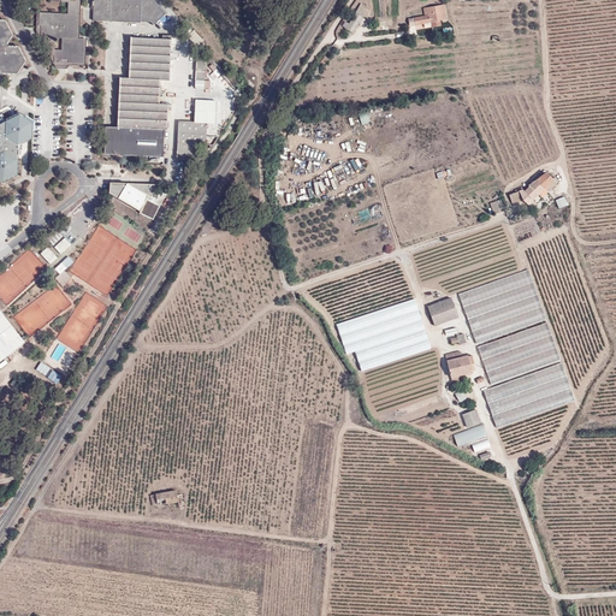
[(49,57),(54,57),(53,63),(83,64),(83,39),(76,39),(77,0),(60,0),(60,1),(67,3),(67,13),(39,12),(39,25),(41,25),(40,37),(43,39),(43,45),(47,45),(46,51),(51,51),(49,57)]
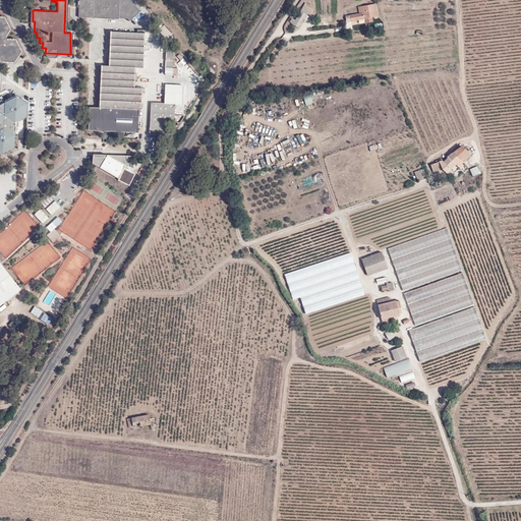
[(78,0),(78,17),(85,17),(87,5),(94,6),(94,8),(118,9),(118,0),(78,0)]
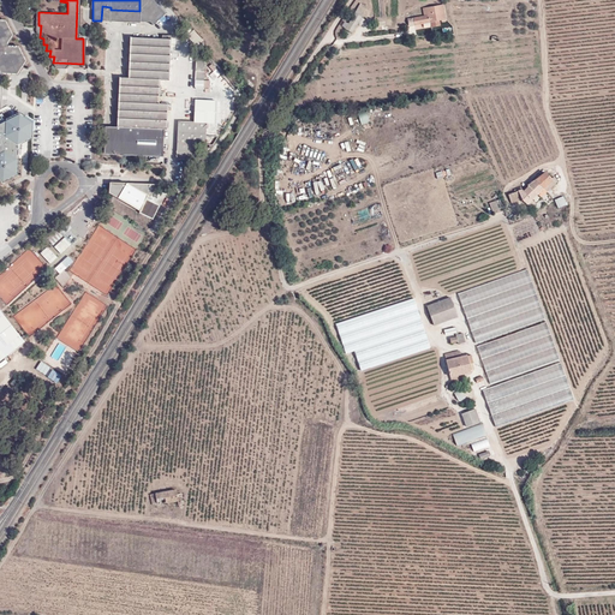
[(139,0),(139,23),(151,23),(154,27),(166,15),(153,0),(139,0)]
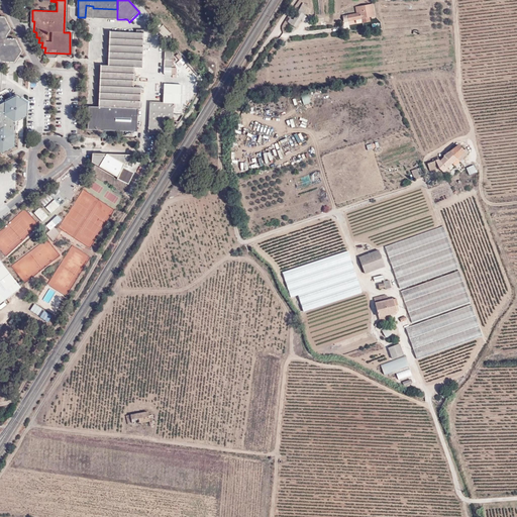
[(370,21),(370,17),(375,16),(374,3),(355,6),(356,13),(342,15),(343,21),(363,18),(363,22),(370,21)]
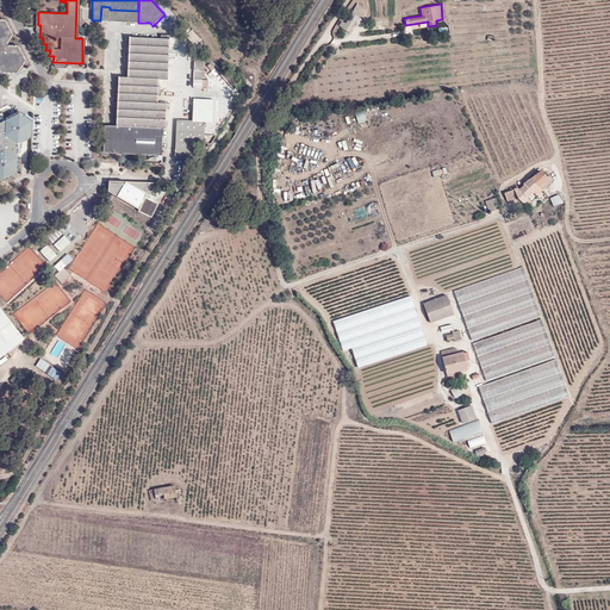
[(100,20),(138,23),(138,11),(110,10),(110,7),(101,6),(100,20)]
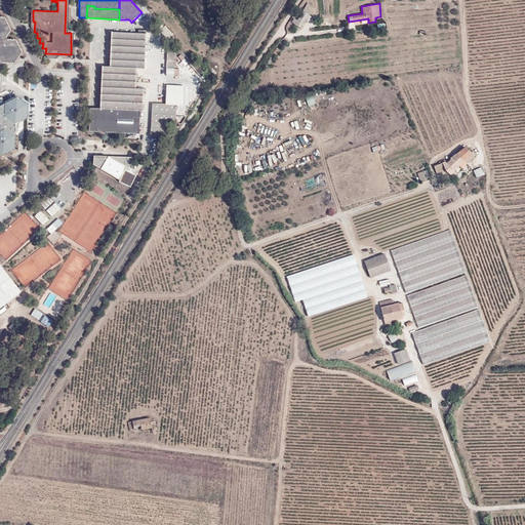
[(300,27),(308,14),(303,11),(295,24),(300,27)]
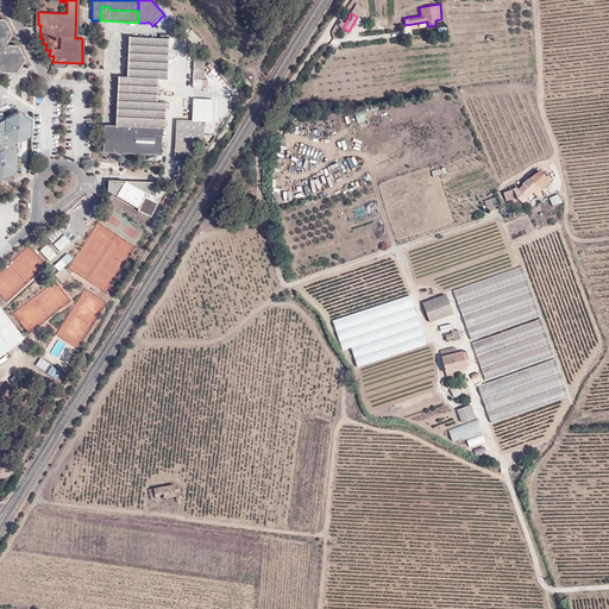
[(195,44),(201,38),(190,30),(186,36),(195,44)]
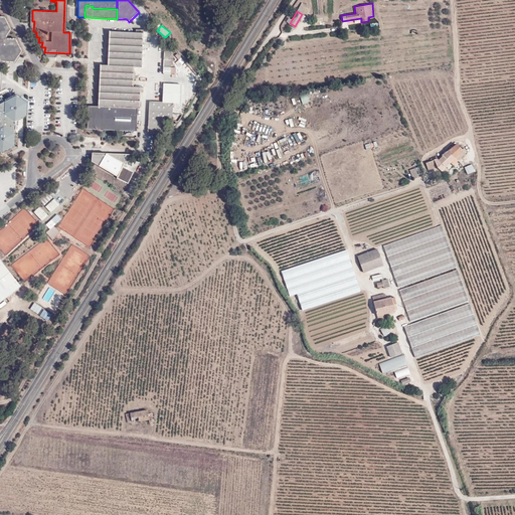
[(143,30),(134,29),(134,32),(109,31),(108,64),(100,64),(98,107),(137,109),(140,109),(140,87),(133,87),(134,67),(141,67),(143,30)]
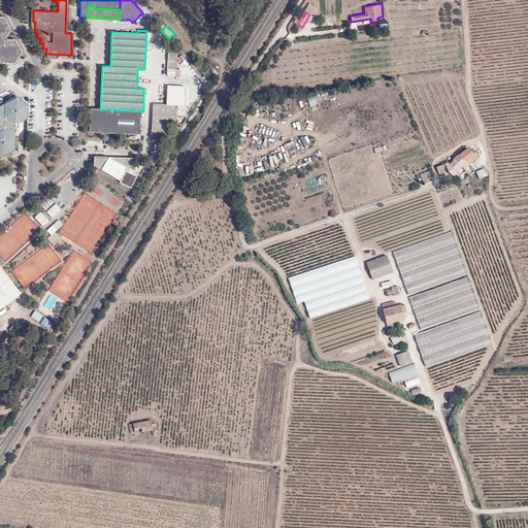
[(14,64),(21,53),(1,63),(14,64)]
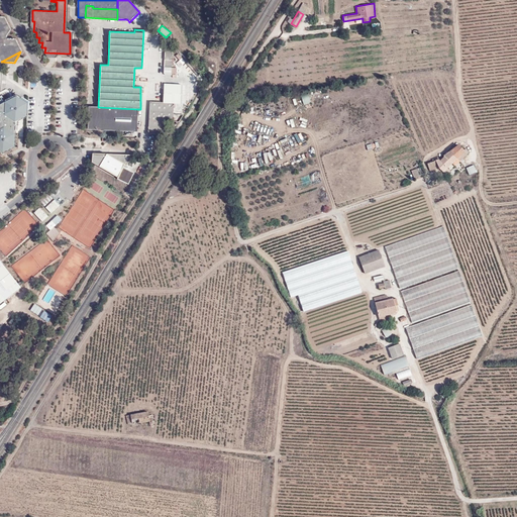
[(181,104),(182,85),(164,84),(164,103),(150,102),(148,134),(171,136),(174,104),(181,104)]
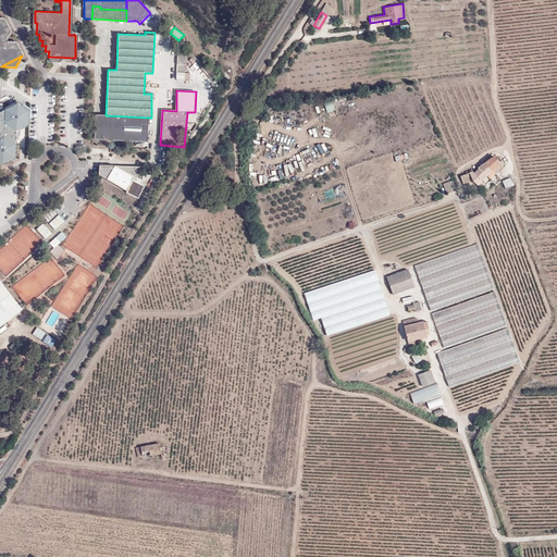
[(333,101),(324,102),(326,112),(334,110),(333,101)]
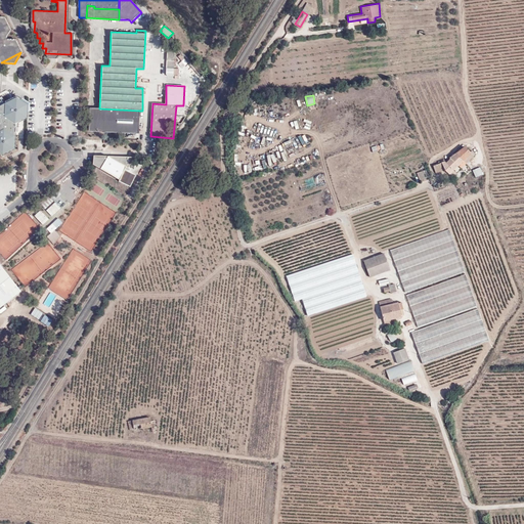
[(28,104),(16,97),(10,101),(13,103),(13,107),(17,110),(17,114),(20,116),(20,122),(27,118),(28,104)]
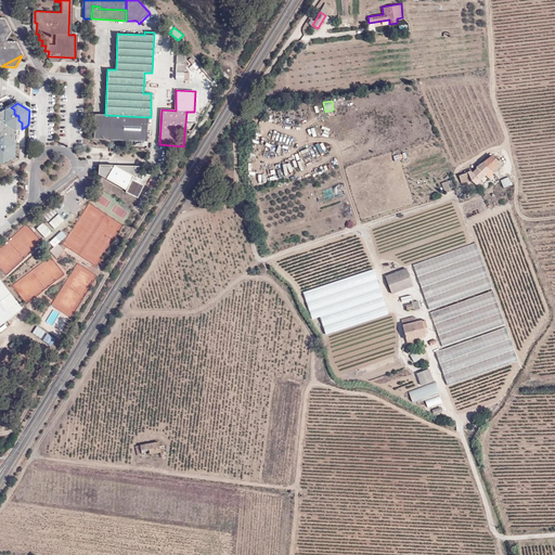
[(136,145),(146,145),(147,117),(105,115),(95,114),(94,139),(136,141),(136,145)]
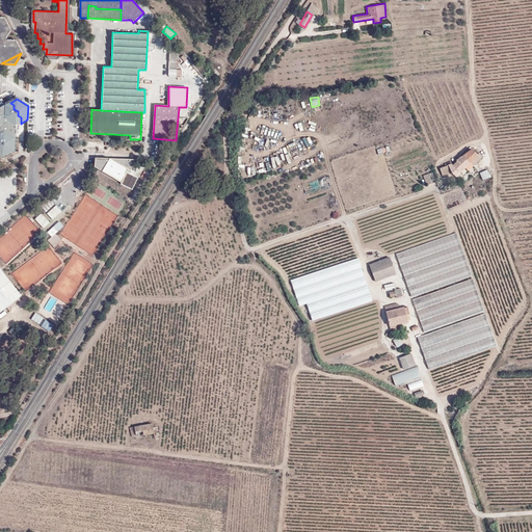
[(477,154),(472,149),(462,155),(471,163),(478,155),(477,154)]
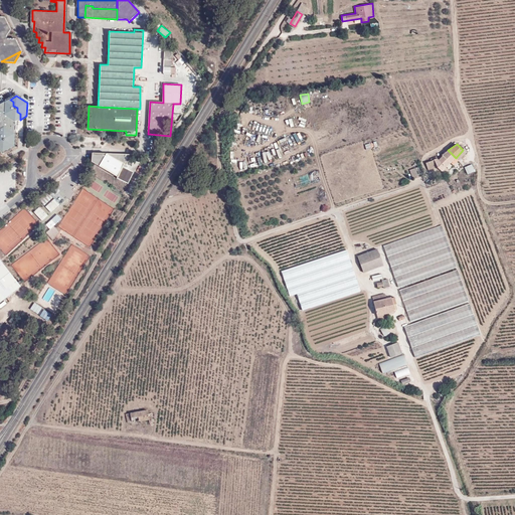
[(451,162),(456,158),(448,150),(443,154),(447,158),(451,162)]
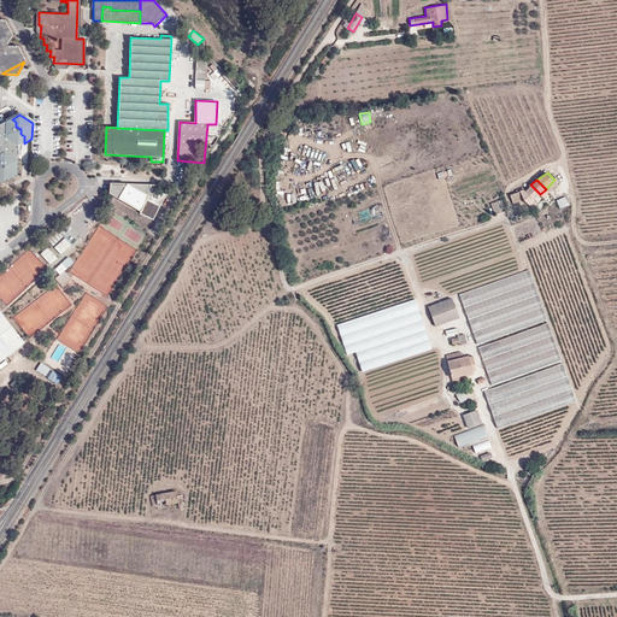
[(547,193),(558,183),(554,180),(546,189),(547,193)]
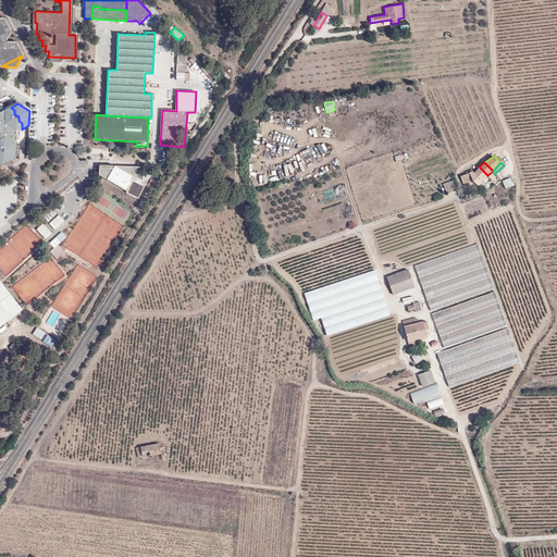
[(99,165),(99,174),(127,192),(126,193),(138,198),(145,186),(135,182),(141,166),(99,165)]
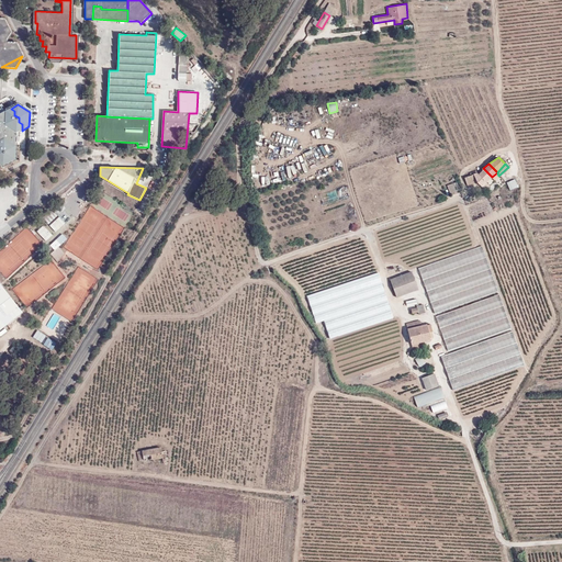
[(482,178),(487,172),(483,168),(482,169),(482,171),(479,175),(482,178)]
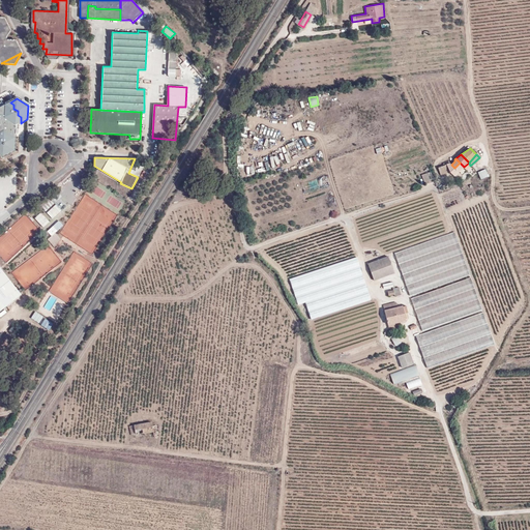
[(459,172),(464,167),(460,163),(454,168),(459,172)]
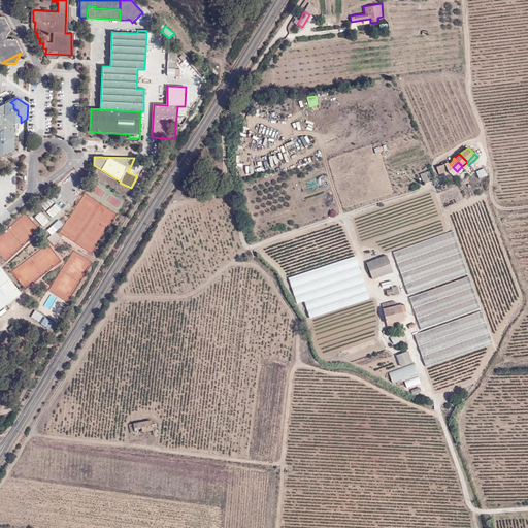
[(438,174),(448,170),(444,164),(436,167),(438,174)]
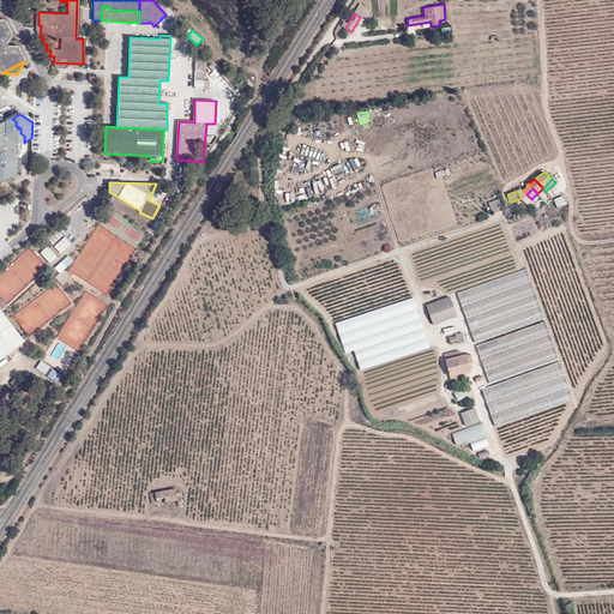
[(558,208),(566,204),(563,196),(554,199),(558,208)]
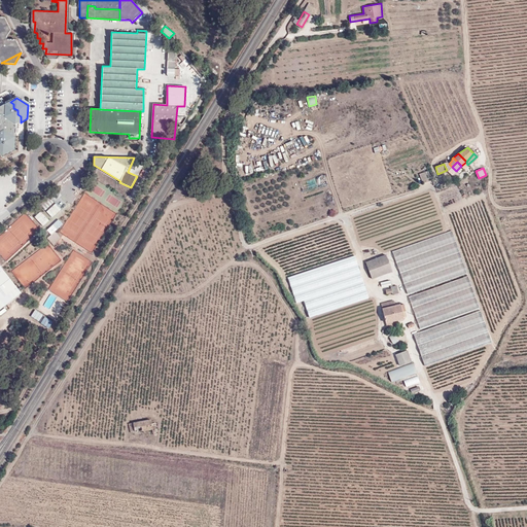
[(419,182),(431,178),(429,171),(417,175),(419,182)]
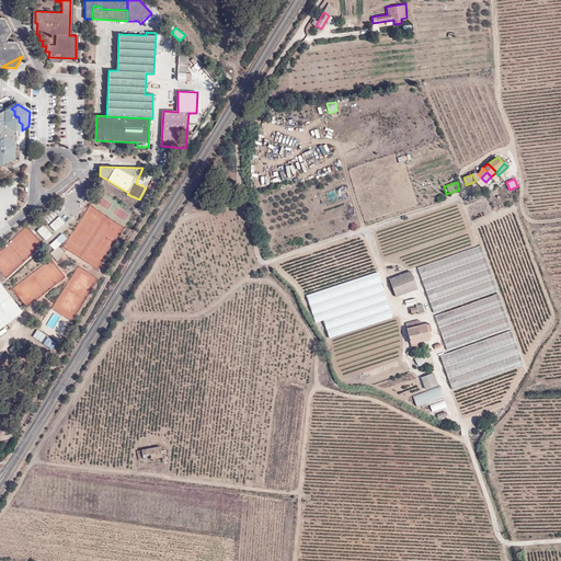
[(339,198),(347,196),(346,186),(336,187),(339,198)]
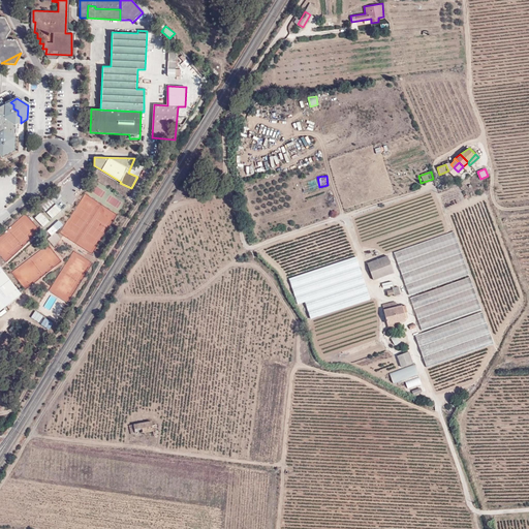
[(305,191),(319,186),(317,179),(302,184),(305,191)]
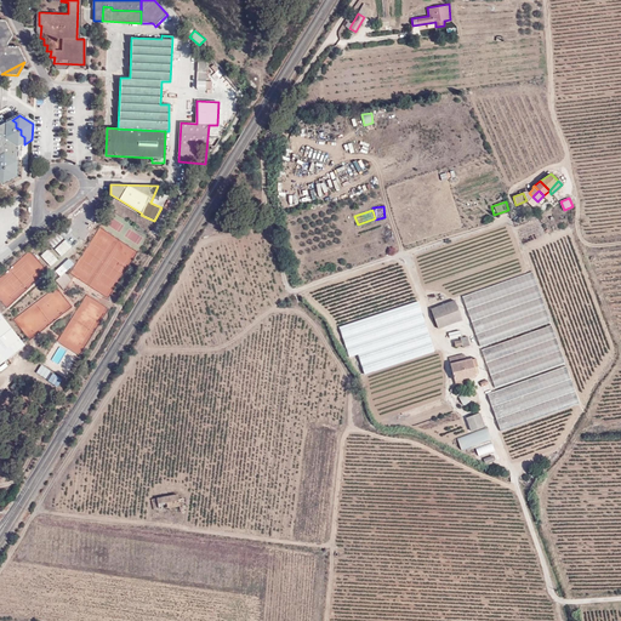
[(32,269),(35,272),(32,275),(36,279),(46,267),(39,261),(32,269)]
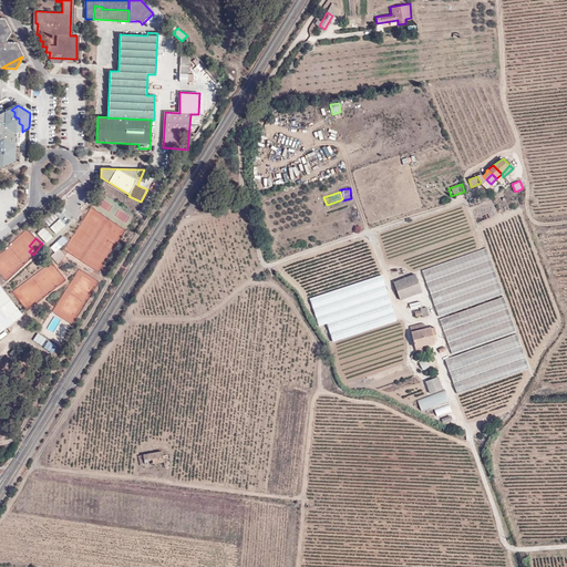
[(486,248),(423,270),(426,281),(490,259),(486,248)]
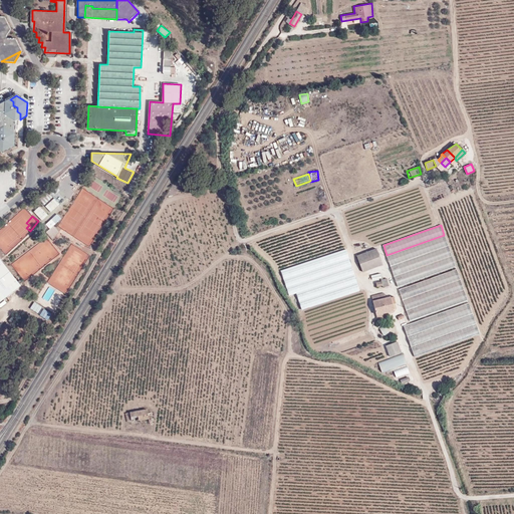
[(59,231),(53,226),(46,232),(53,240),(59,231)]
